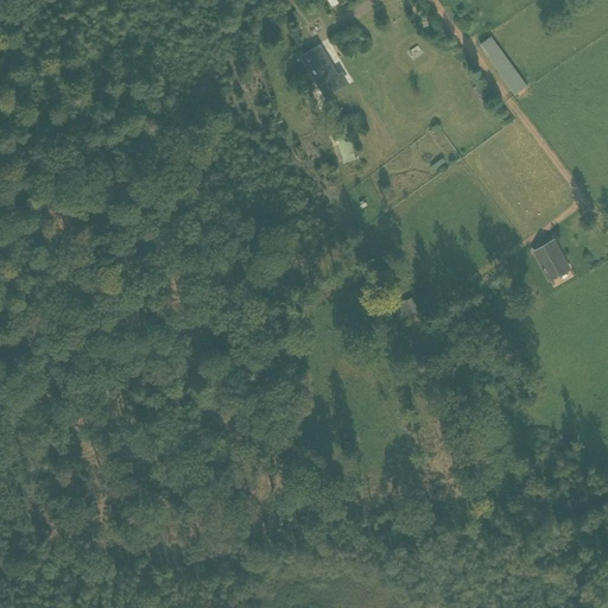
[(325,0),(333,11),(339,7),(334,0),(325,0)]
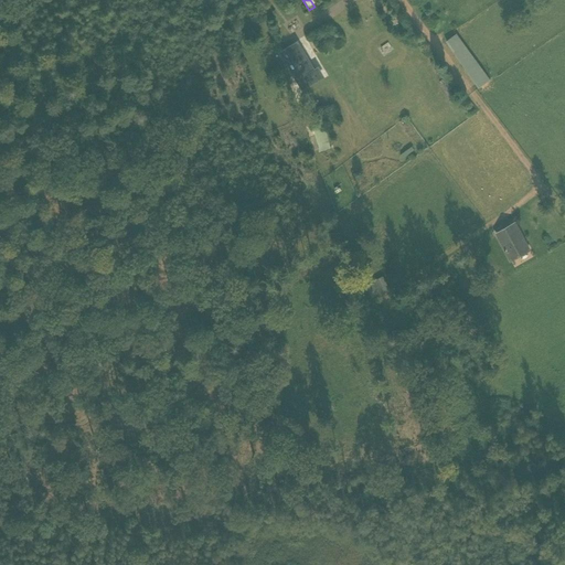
[(446,42),(455,55),(466,48),(456,34),(446,42)]
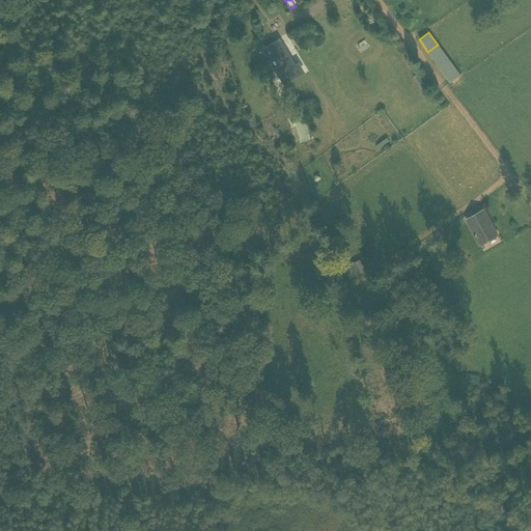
[(262,51),(283,85),(299,75),(294,66),(278,42),(262,51)]
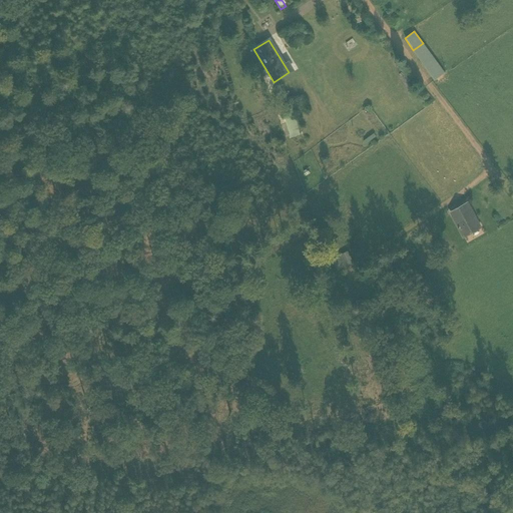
[(413,50),(424,66),(435,59),(423,43),(413,50)]
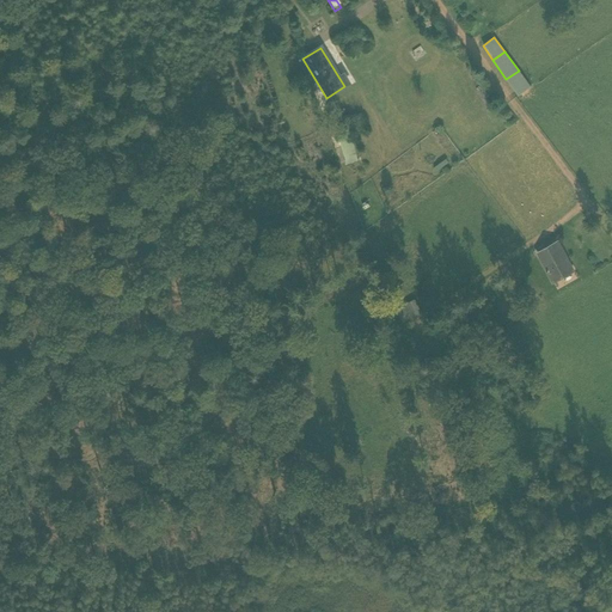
[(531,87),(519,71),(506,79),(518,96),(531,87)]
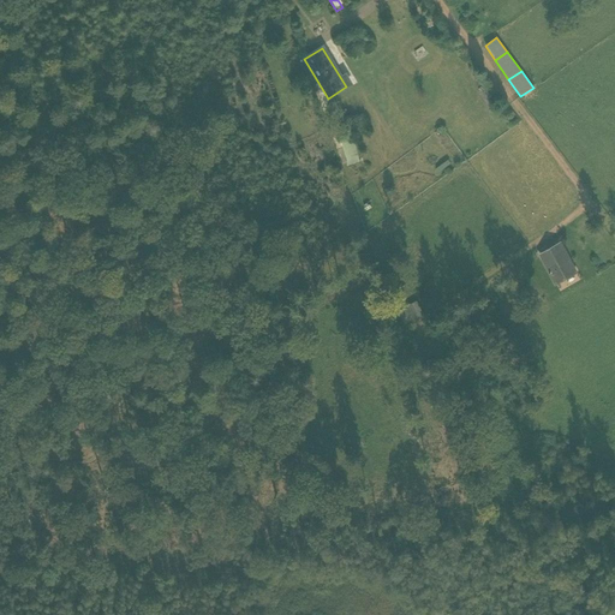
[(340,139),(342,147),(351,144),(348,137),(340,139)]
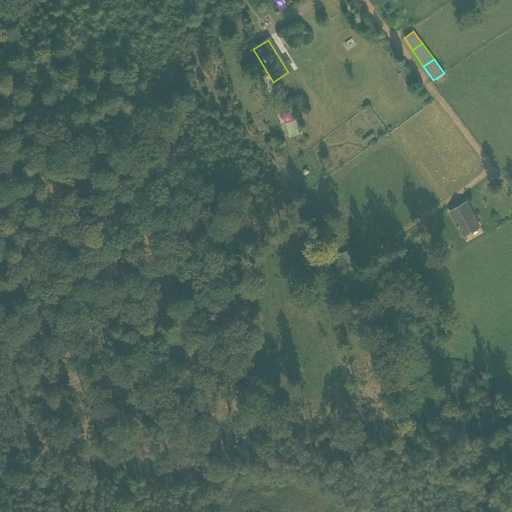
[(292,120),(285,122),(289,135),(296,132),(292,120)]
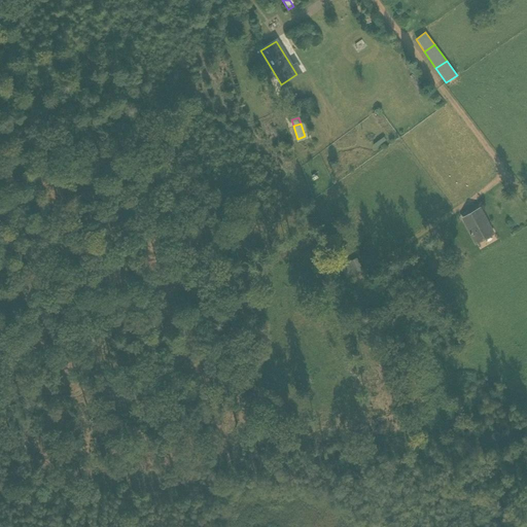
[(466,226),(476,243),(493,233),(481,209),(475,212),(479,219),(466,226)]
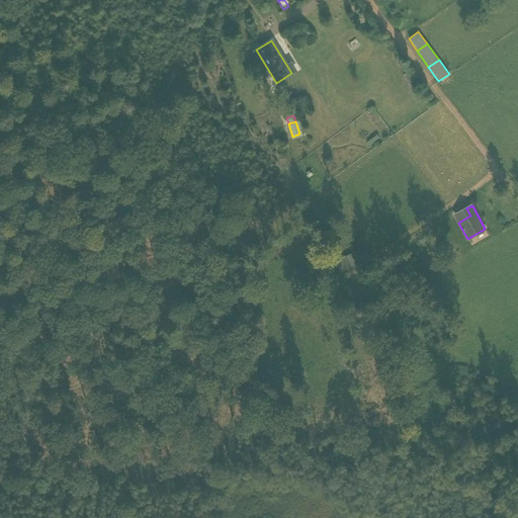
[(347,269),(346,268),(342,260),(339,254),(332,258),(340,273),(347,269)]
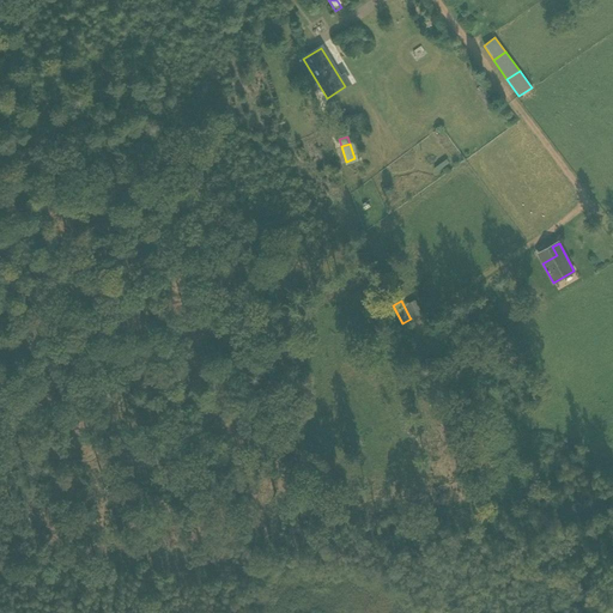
[(405,308),(410,317),(420,313),(416,303),(405,308)]
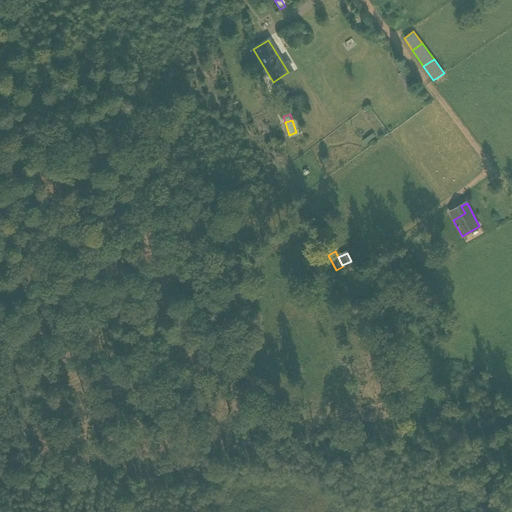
[(358,314),(374,312),(372,298),(356,300),(358,314)]
